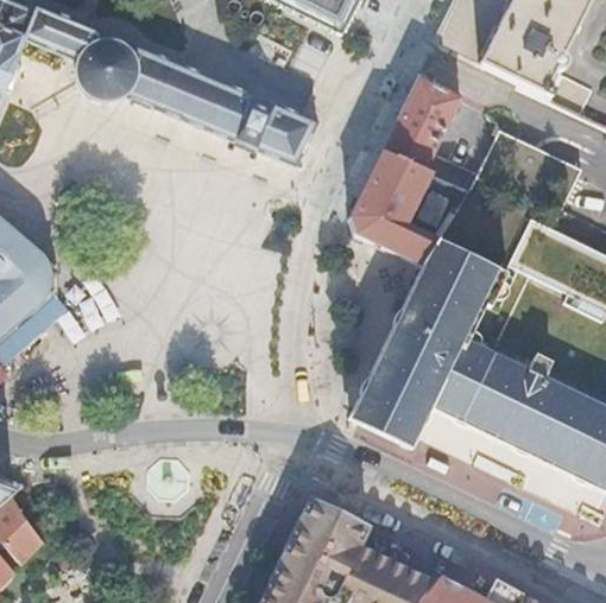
[(0,0),(0,95),(5,83),(11,84),(18,68),(14,63),(24,38),(77,61),(76,69),(76,75),(79,86),(81,88),(82,90),(86,94),(90,97),(95,100),(100,101),(111,102),(117,101),(121,99),(126,96),(296,167),(319,121),(138,46),(132,51),(126,46),(121,43),(109,39),(103,39),(101,31),(36,4),(32,11),(8,0),(0,0)]
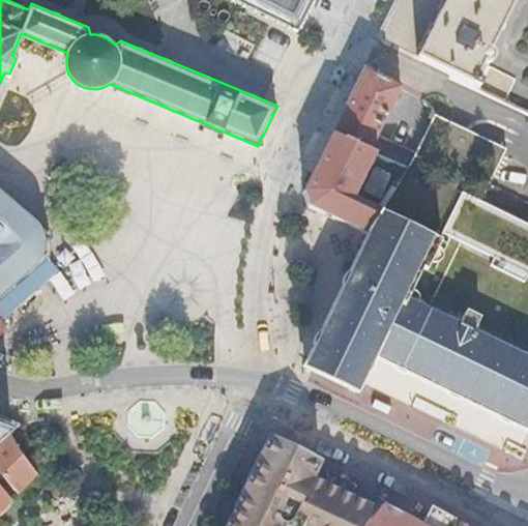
[(243,0),(296,26),(308,0),(243,0)]
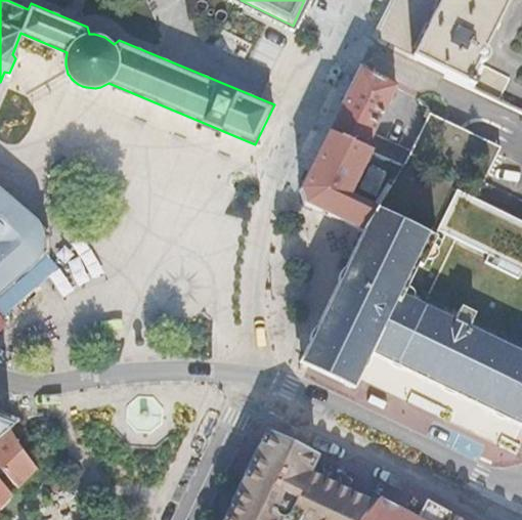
[(395,0),(377,38),(469,83),(509,0),(395,0)]
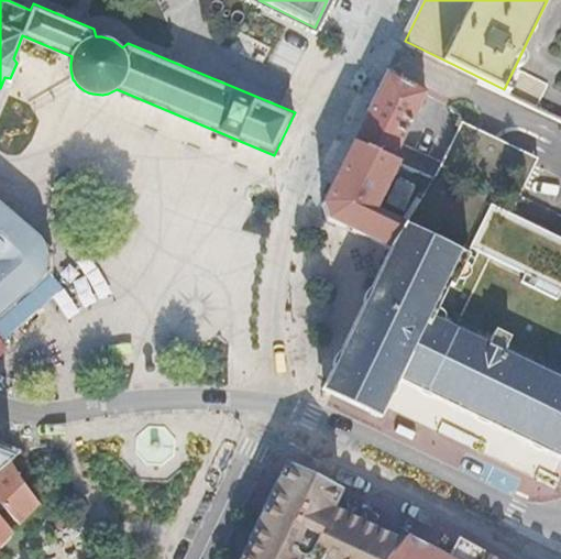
[(523,88),(541,95),(547,79),(529,72),(523,88)]
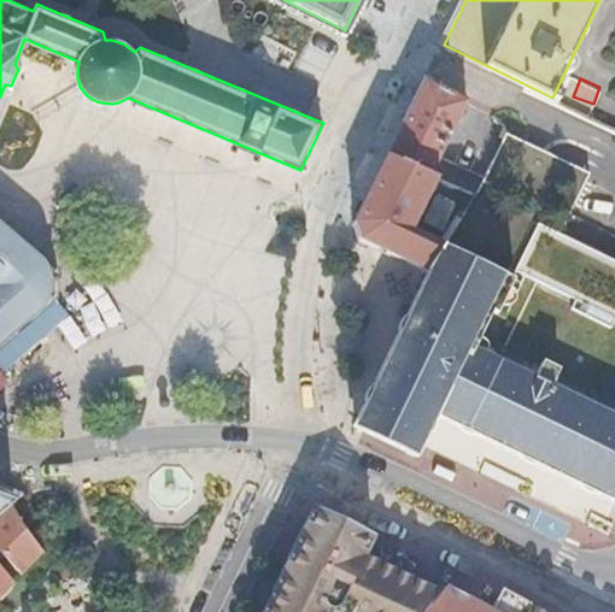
[(440,158),(469,100),(426,80),(406,119),(388,156),(432,175),(440,158)]
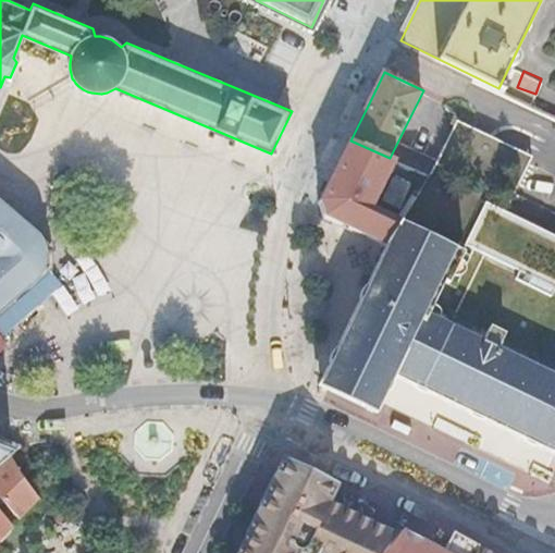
[(384,401),(395,375),(396,372),(469,406),(554,446),(554,233),(505,210),(528,161),(520,157),(515,160),(515,159),(514,158),(514,157),(513,156),(512,156),(510,155),(509,155),(508,155),(507,155),(506,155),(505,156),(504,156),(504,157),(503,158),(468,140),(476,126),(459,119),(438,160),(430,175),(429,174),(419,191),(399,221),(384,244),(385,245),(352,317),(320,384),(380,409),(384,401)]
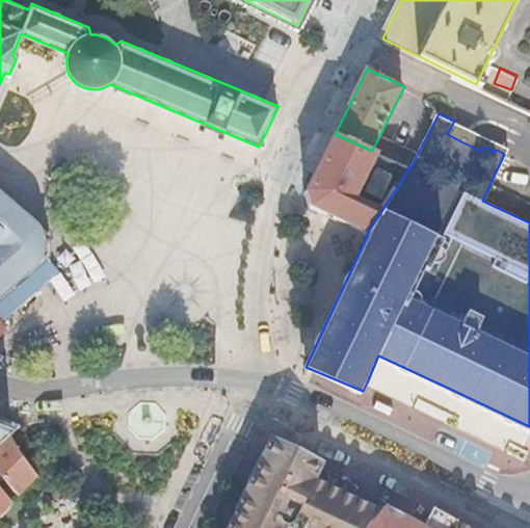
[(508,147),(454,121),(447,134),(480,151),(481,150),(481,149),(482,149),(483,148),(484,148),(485,148),(486,148),(487,148),(488,149),(489,149),(491,150),(491,151),(492,152),(492,153),(497,150),(504,154),(508,147)]
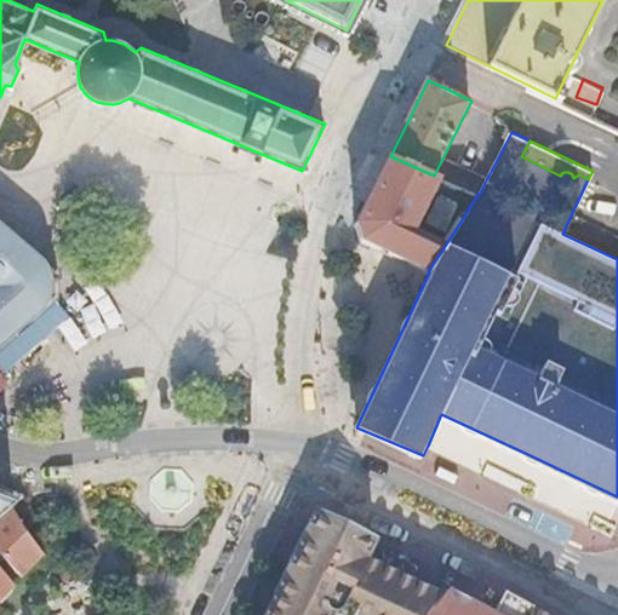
[(362,240),(428,271),(445,246),(415,230),(440,178),(434,176),(390,156),(371,196),(356,224),(362,240)]
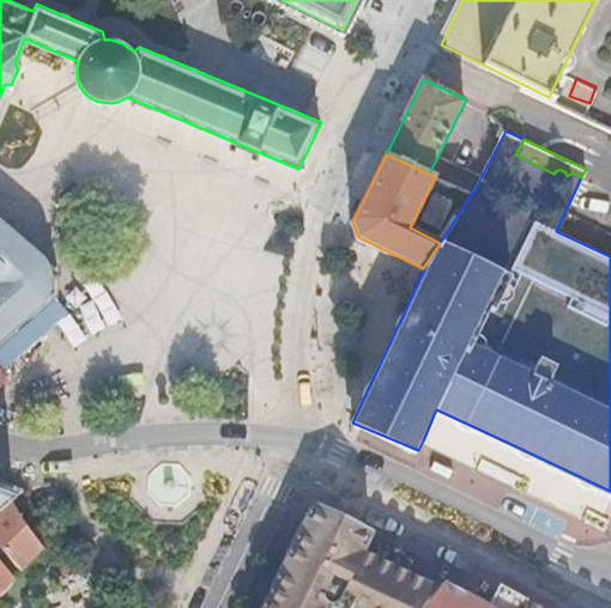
[(446,181),(452,183),(460,166),(437,157),(429,174),(435,176),(446,181)]
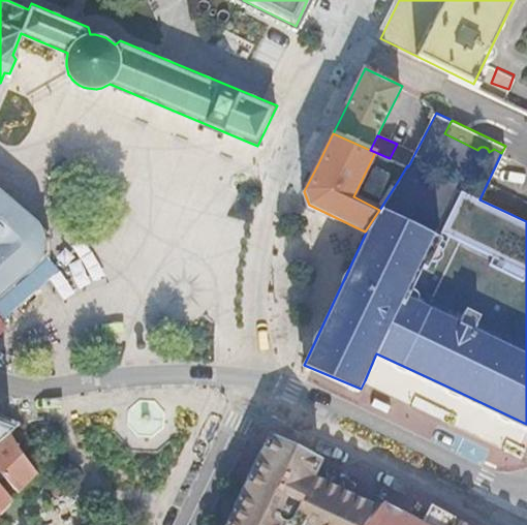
[(390,158),(407,165),(408,166),(415,152),(397,144),(390,158)]
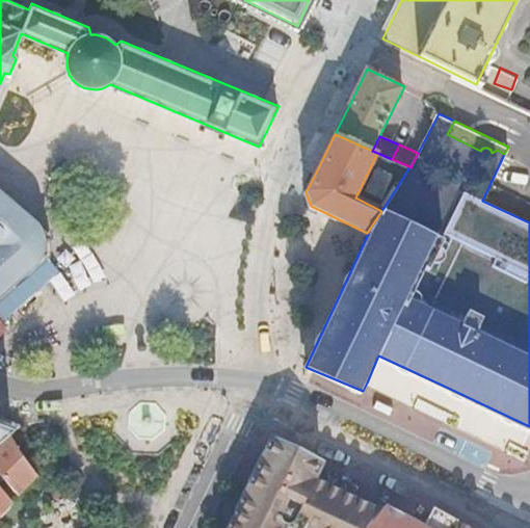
[(355,198),(381,211),(400,182),(383,175),(381,168),(387,157),(377,153),(355,198)]
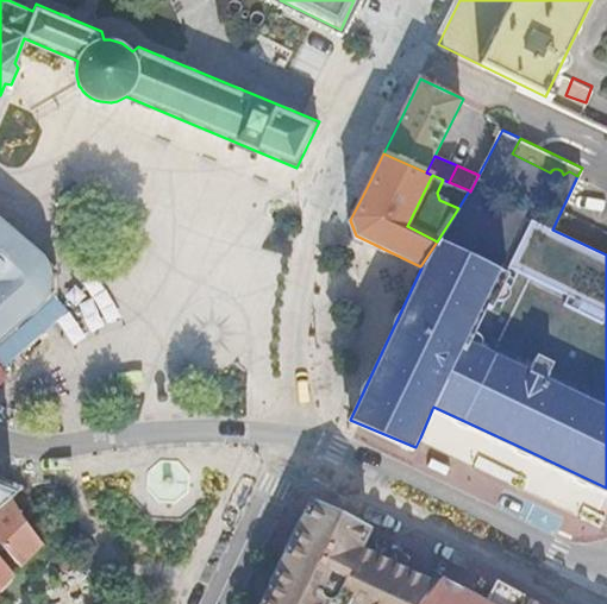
[(439,200),(458,208),(469,190),(449,182),(443,180),(437,193),(439,200)]
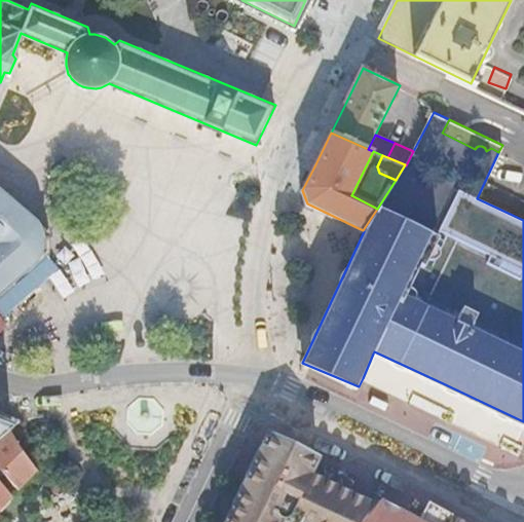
[(0,294),(49,252),(48,230),(0,189),(0,294)]
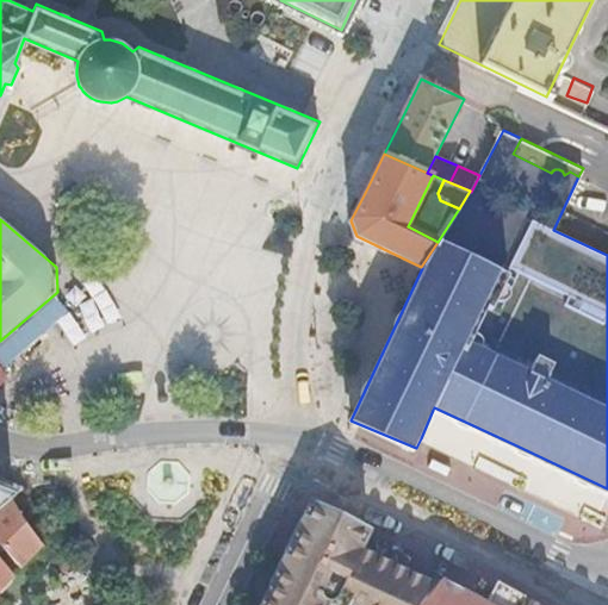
[(414,454),(416,448),(351,420),(349,422),(414,454)]
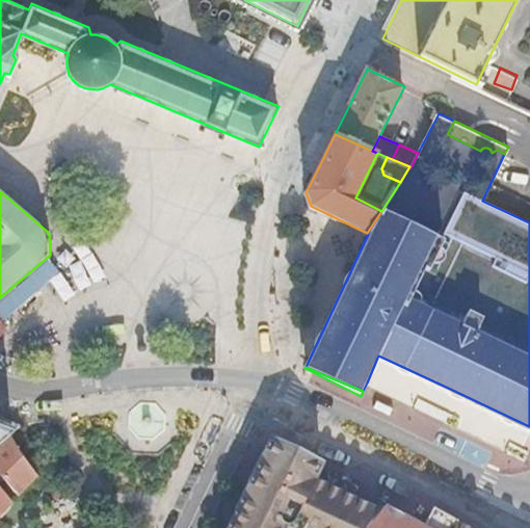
[(164,400),(132,399),(130,430),(163,432),(164,400)]
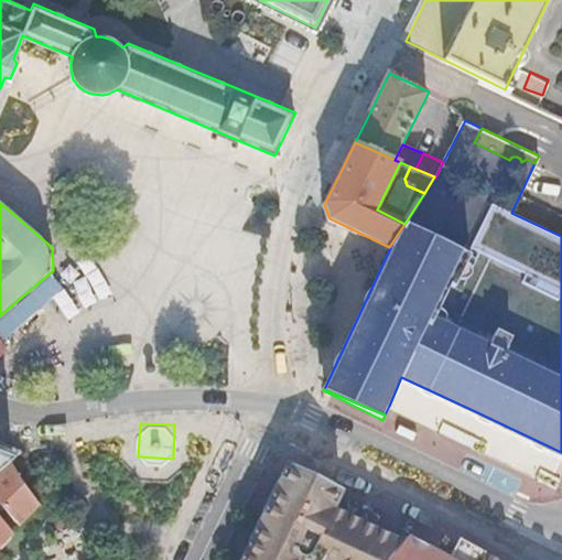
[(0,470),(13,460),(23,452),(7,445),(0,441),(0,470)]
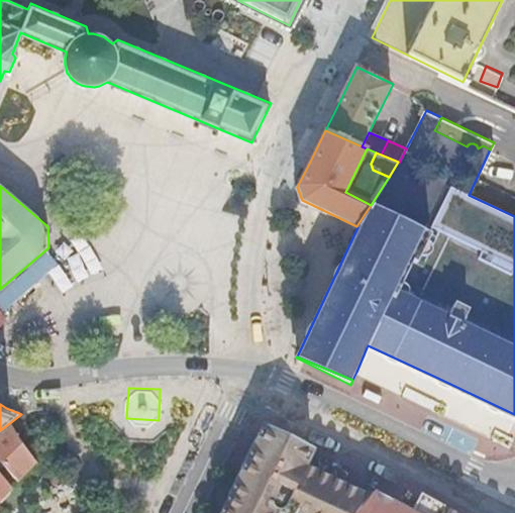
[(37,462),(39,459),(38,457),(37,458),(36,459),(12,421),(0,430),(0,458),(19,481),(28,472),(37,462)]
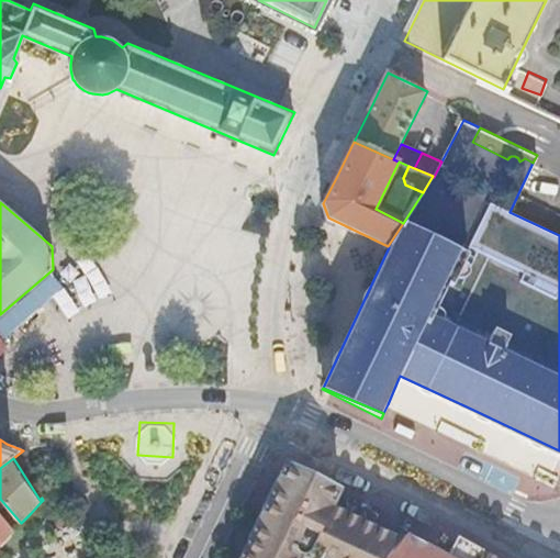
[(288,462),(250,539),(293,557),(321,557),(325,551),(334,557),(337,557),(343,550),(313,533),(320,486),(321,479),(288,462)]
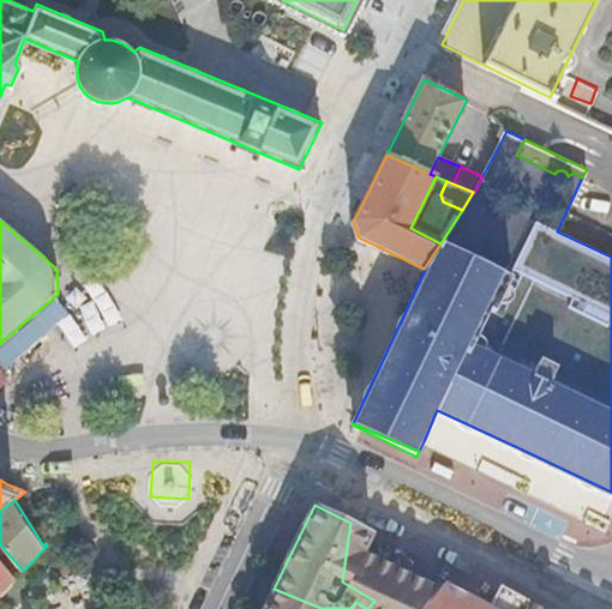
[(375,601),(369,608),(421,608),(423,608),(433,594),(411,583),(370,564),(361,559),(365,552),(369,544),(373,534),(361,528),(351,523),(349,530),(342,582),(375,601)]
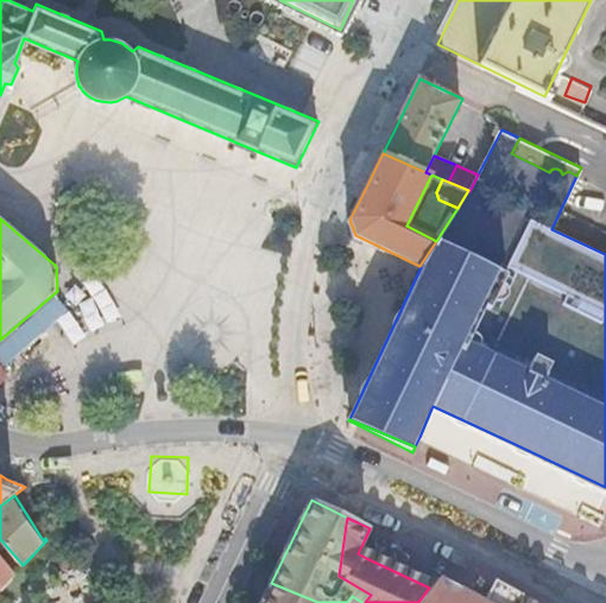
[(366,558),(406,577),(410,570),(361,546),(358,553),(366,558)]
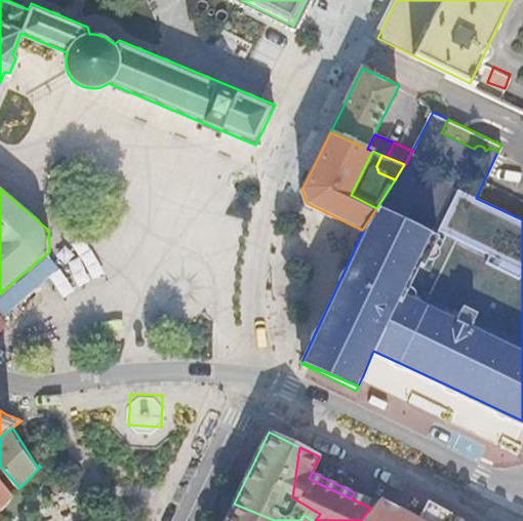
[(0,510),(7,502),(13,494),(0,479),(0,510)]
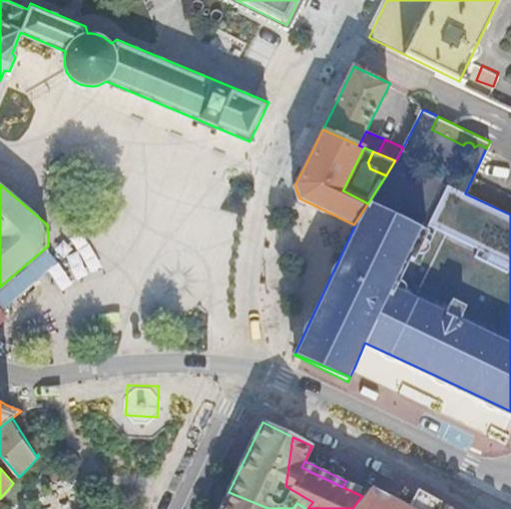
[(343,487),(362,496),(366,491),(346,481),(343,487)]
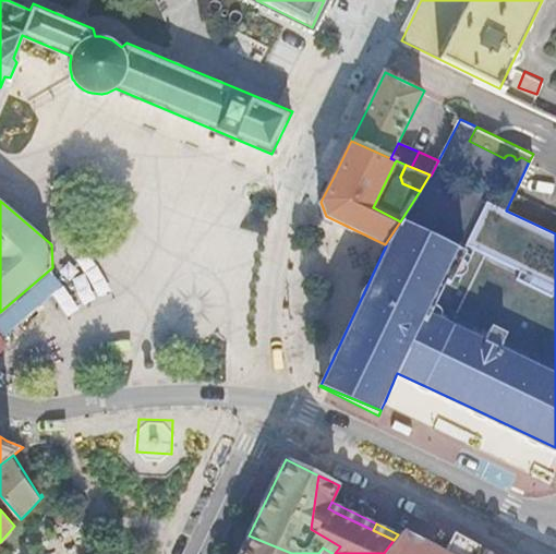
[(383,553),(497,553),(468,539),(456,531),(446,551),(403,528),(398,534),(394,540),(384,553),(383,553)]
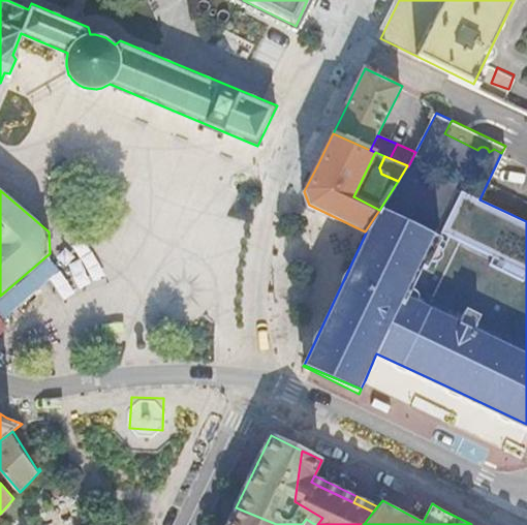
[(314,524),(306,519),(302,524),(276,524),(236,507),(226,524),(314,524)]
